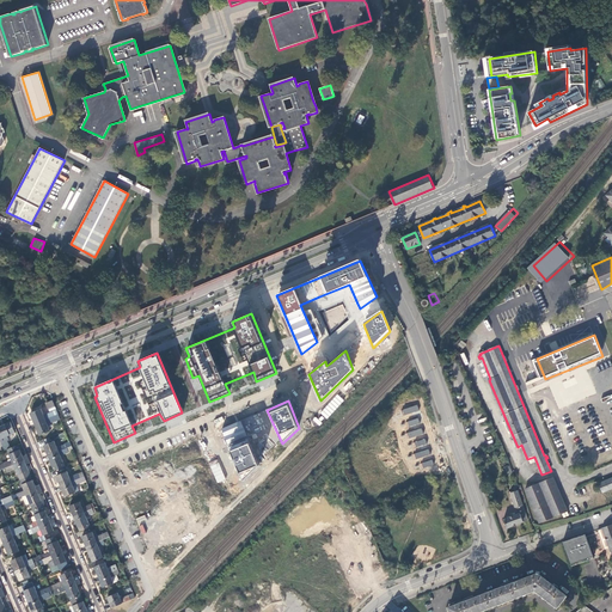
[(417,404),(402,409),(403,415),(411,412),(420,410),(417,404)]
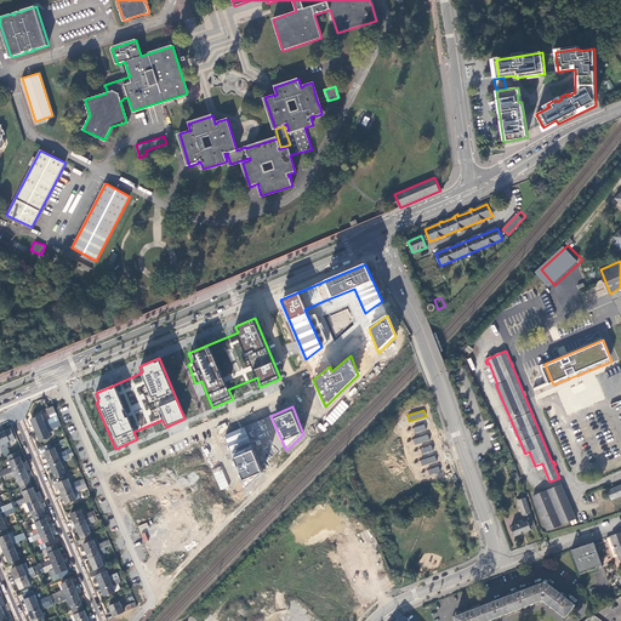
[(30,420),(35,431),(60,421),(56,412),(50,415),(51,419),(44,422),(41,415),(30,420)]
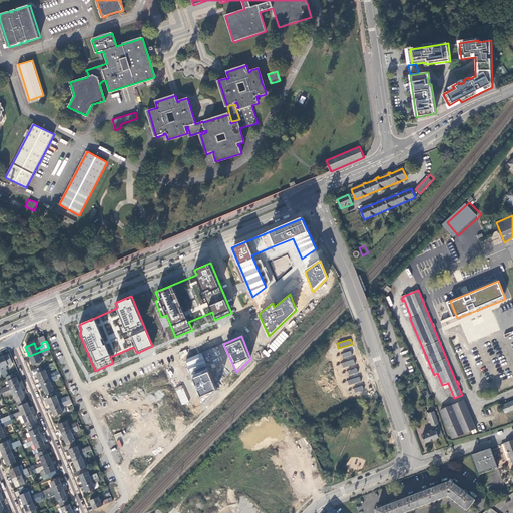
[(49,348),(29,356),(33,365),(42,362),(40,356),(50,352),(49,348)]
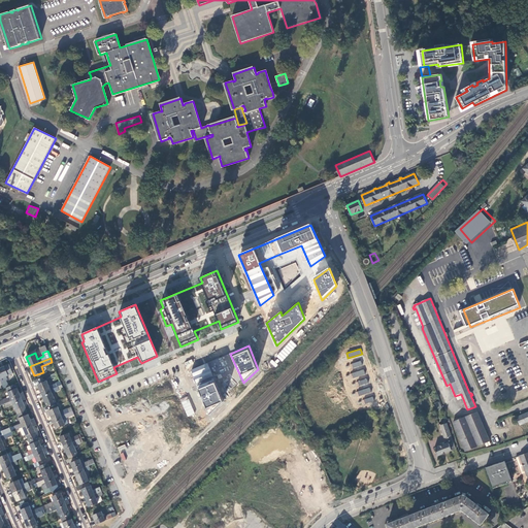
[(225,401),(208,363),(191,370),(208,417),(225,401)]
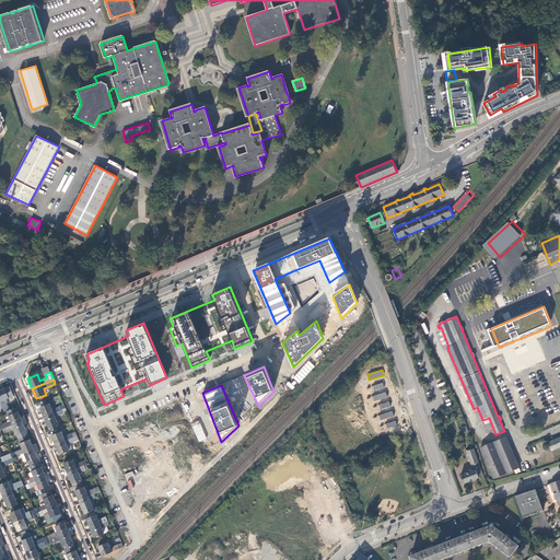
[(10,387),(0,391),(0,403),(2,407),(3,407),(1,401),(14,396),(10,387)]
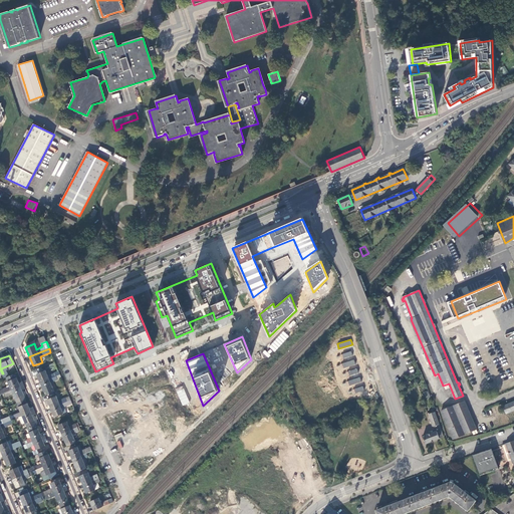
[(354,359),(342,363),(343,367),(349,366),(355,364),(354,359)]
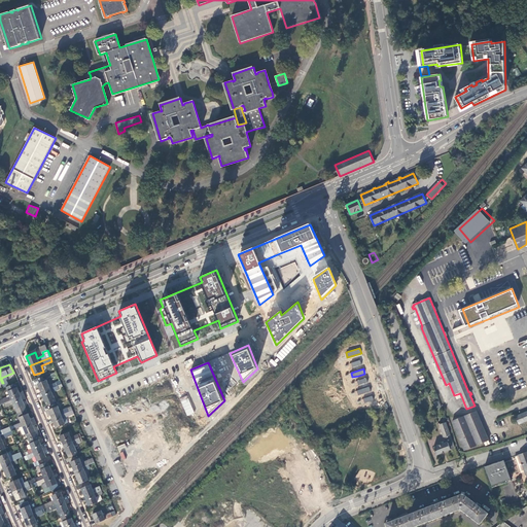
[(38,384),(41,392),(58,386),(57,383),(49,386),(47,380),(38,384)]
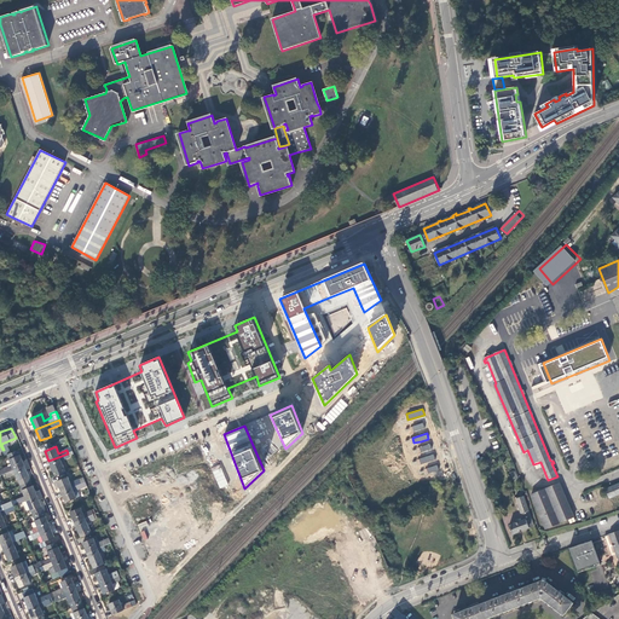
[(9,473),(24,466),(18,451),(7,455),(12,466),(0,470),(0,473),(1,475),(9,473)]
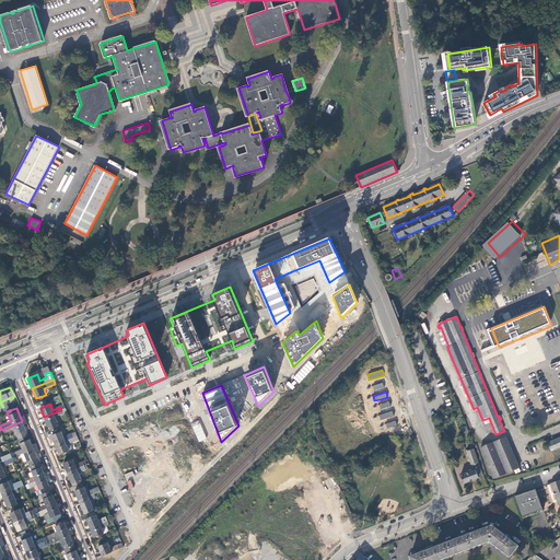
[(61,410),(44,417),(50,431),(59,428),(56,418),(63,415),(61,410)]
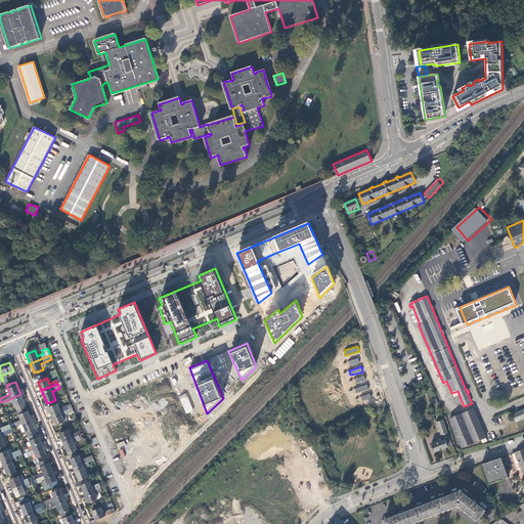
[(367,385),(355,388),(356,393),(361,391),(368,389),(367,385)]
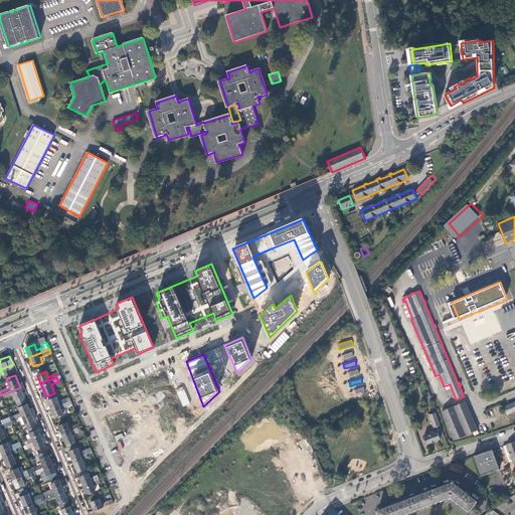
[(17,403),(26,400),(20,387),(7,393),(8,394),(12,392),(17,403)]
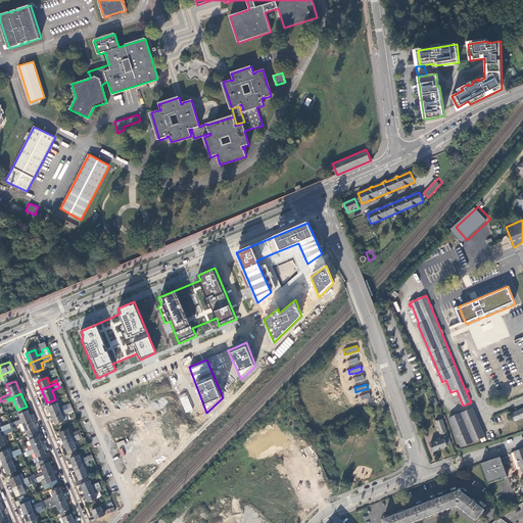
[(428,401),(431,408),(437,405),(435,398),(428,401)]
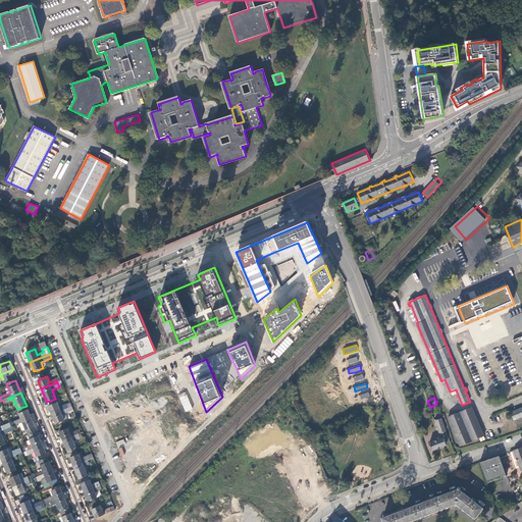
[(48,406),(52,415),(69,408),(69,406),(67,406),(66,405),(59,407),(57,403),(48,406)]
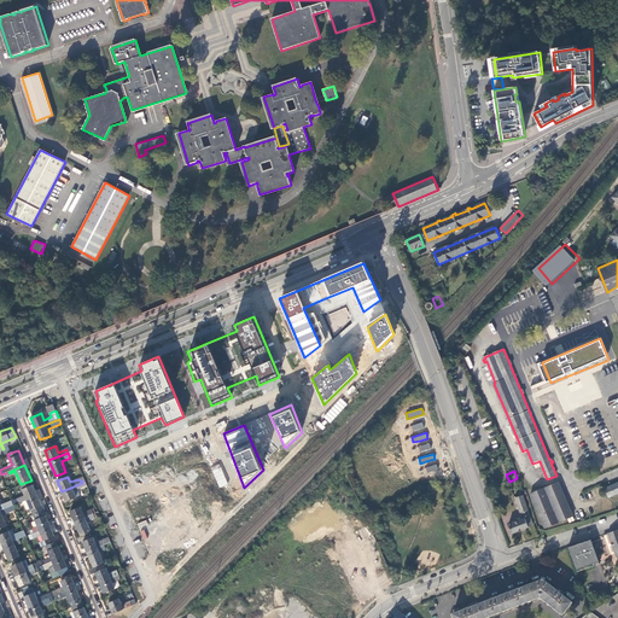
[(27,500),(38,495),(31,481),(21,484),(25,496),(17,499),(19,503),(24,501),(27,500)]
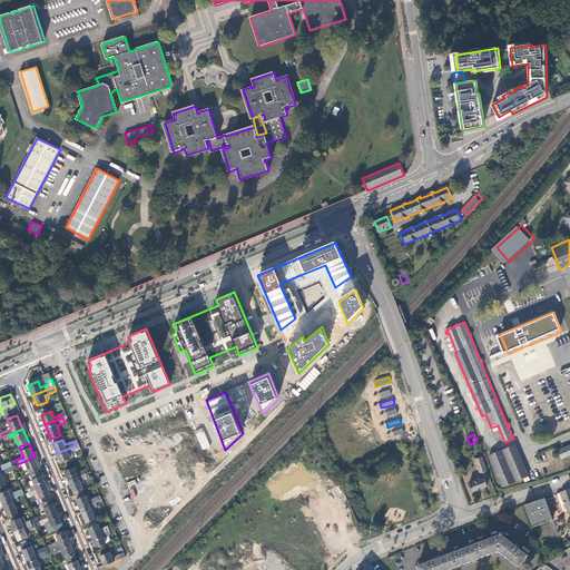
[(76,445),(57,453),(61,462),(70,459),(68,453),(80,448),(78,444),(76,445)]
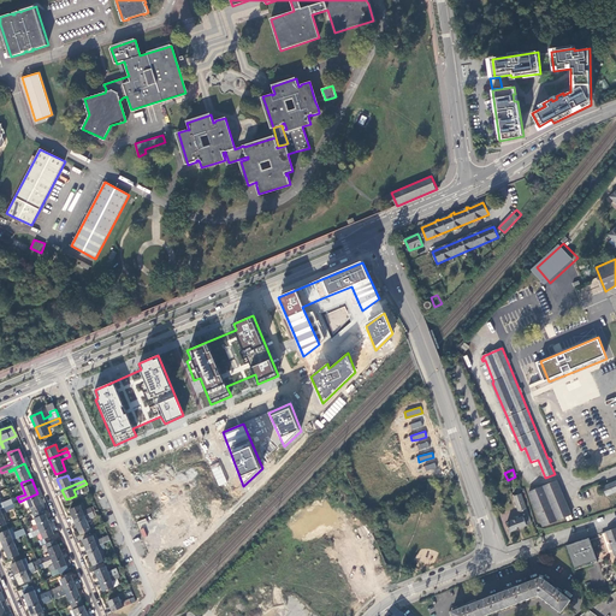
[(566,517),(572,515),(557,481),(528,492),(543,527),(566,517)]
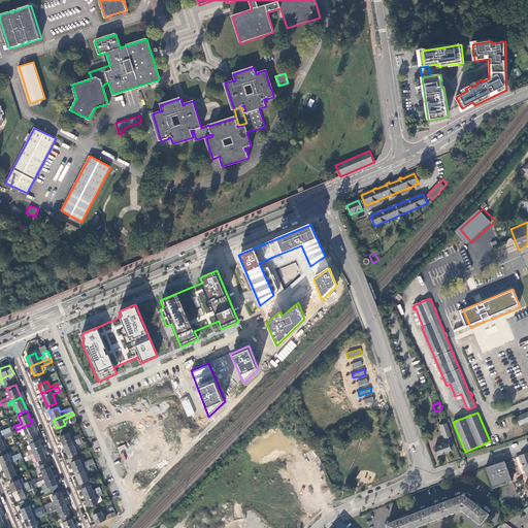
[(527,421),(527,413),(517,417),(521,424),(527,421)]
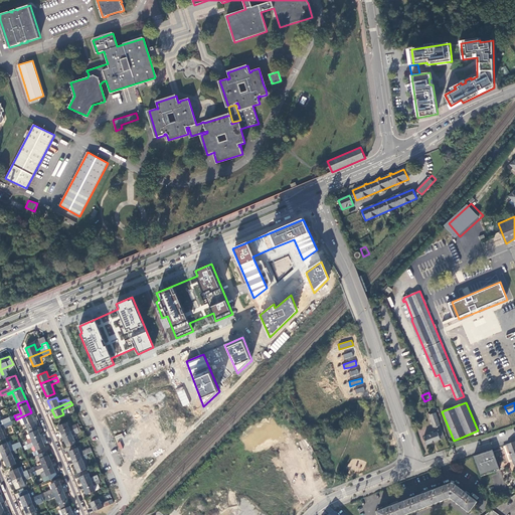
[(424,438),(426,445),(445,438),(437,413),(438,413),(436,409),(432,410),(434,414),(430,415),(436,434),(424,438)]
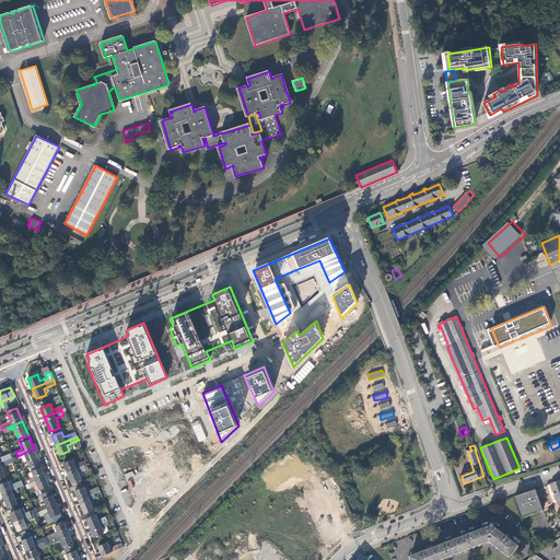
[(34,448),(24,453),(27,461),(30,467),(39,463),(34,448)]
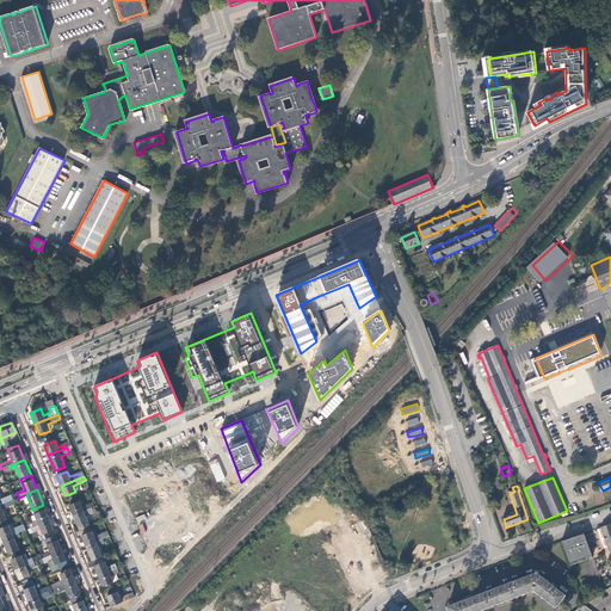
[(8,501),(0,505),(0,522),(6,520),(2,510),(11,507),(8,501)]
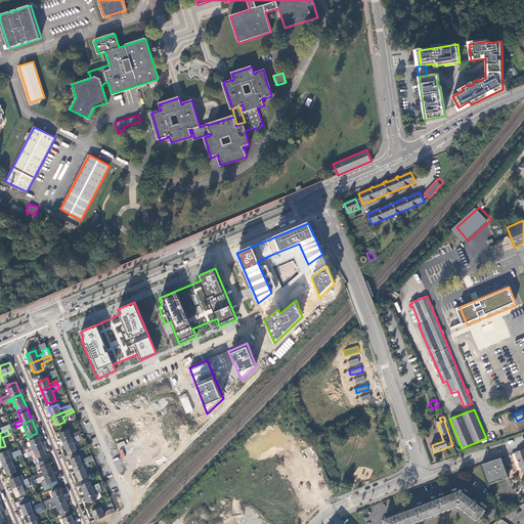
[(59,434),(63,442),(80,435),(79,431),(71,435),(69,430),(59,434)]
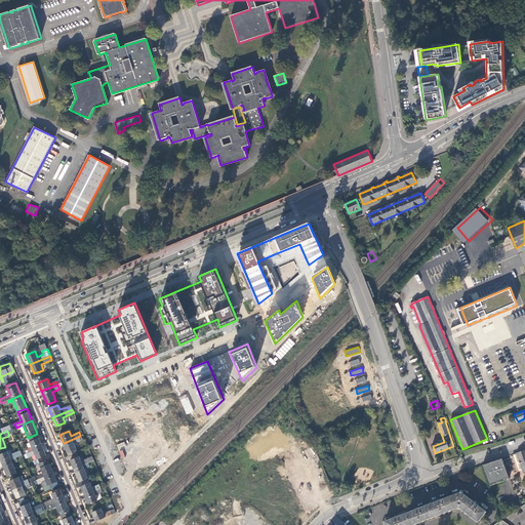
[(29,452),(42,447),(37,434),(28,438),(32,446),(27,448),(29,452)]
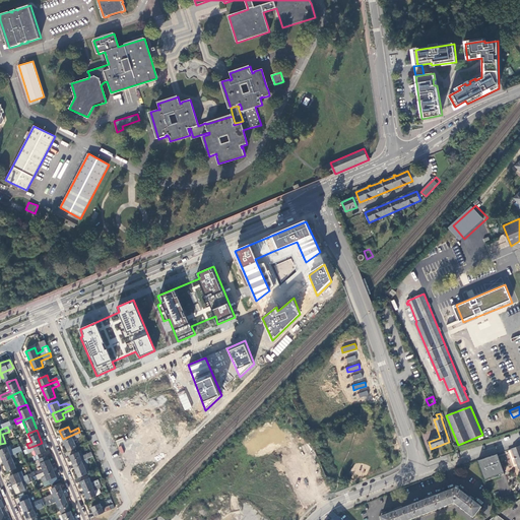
[(79,432),(63,439),(68,452),(77,448),(73,439),(81,435),(79,432)]
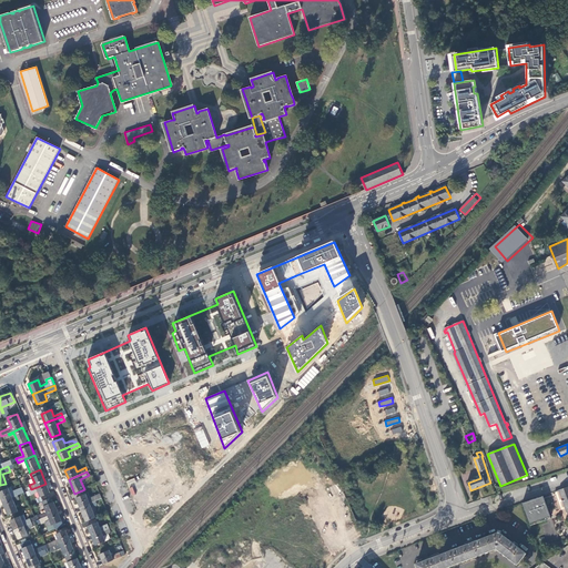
[(50,493),(46,484),(31,489),(29,490),(31,495),(38,492),(40,497),(50,493)]
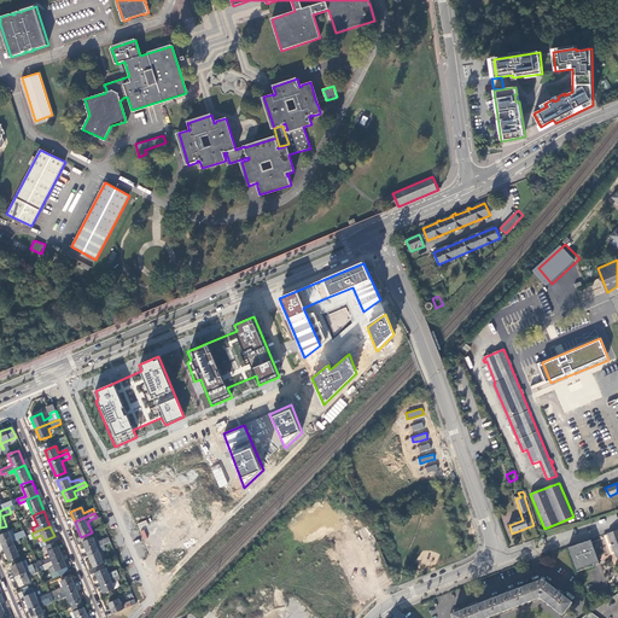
[(0,534),(0,538),(3,546),(22,538),(19,534),(11,537),(9,531),(0,534)]
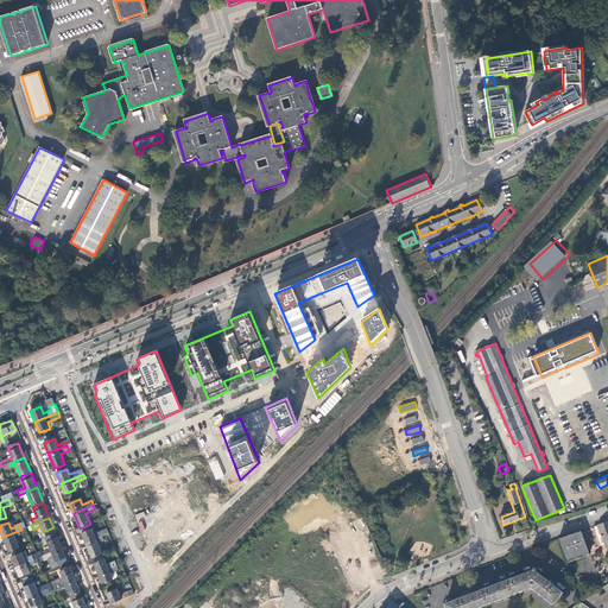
[(21,530),(2,537),(8,552),(19,548),(14,537),(25,532),(24,529),(21,530)]
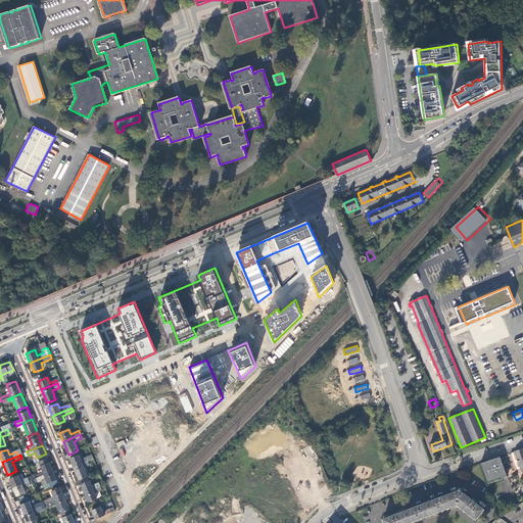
[(70,459),(74,467),(88,462),(94,459),(92,456),(81,460),(79,455),(70,459)]
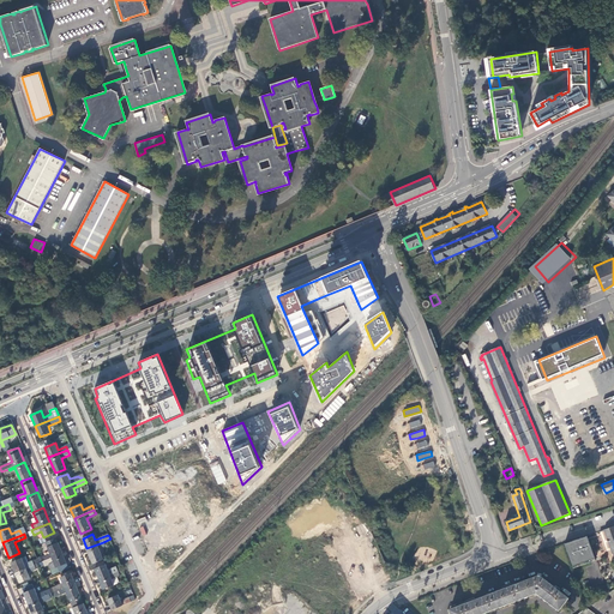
[(597,559),(589,536),(566,546),(575,567),(597,559)]
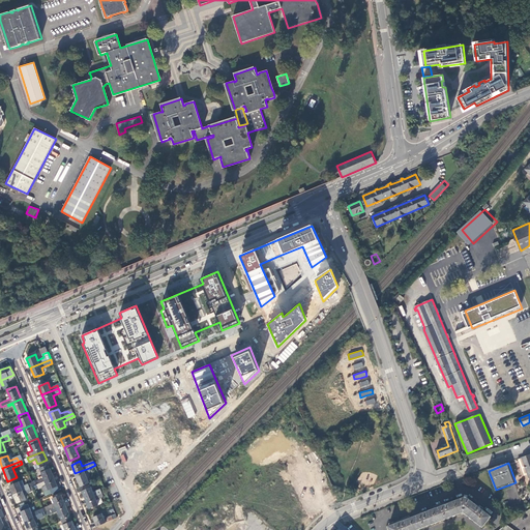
[(54,477),(49,464),(39,468),(43,478),(37,480),(38,483),(40,483),(45,481),(54,477)]
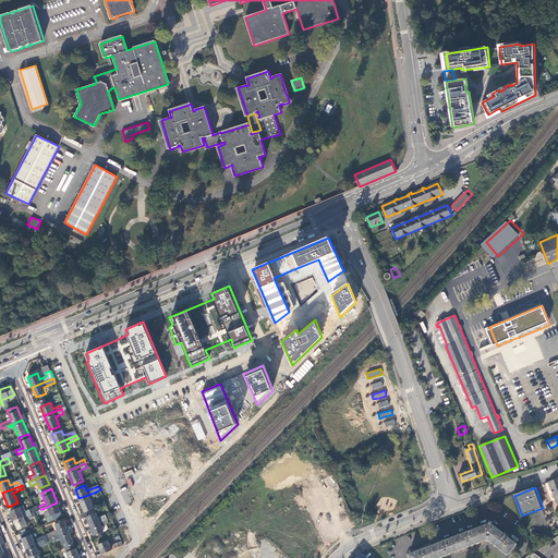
[(94,493),(79,498),(85,512),(94,509),(91,498),(96,496),(94,493)]
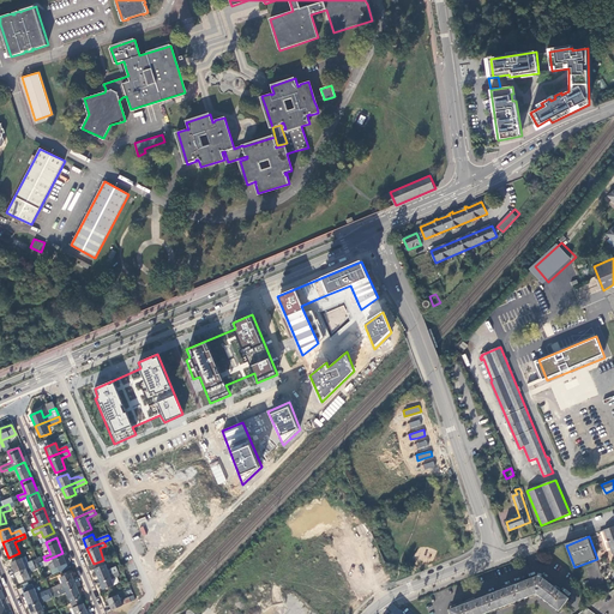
[(67,564),(62,553),(52,558),(56,567),(67,564)]
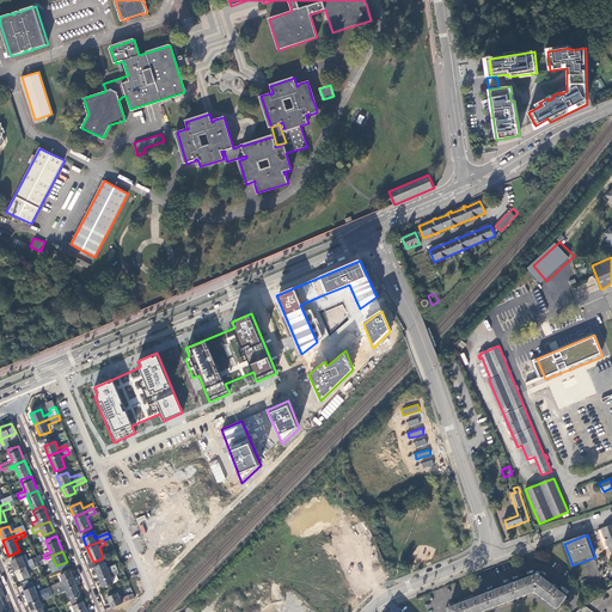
[(11,561),(16,570),(34,563),(32,560),(24,563),(22,556),(11,561)]
